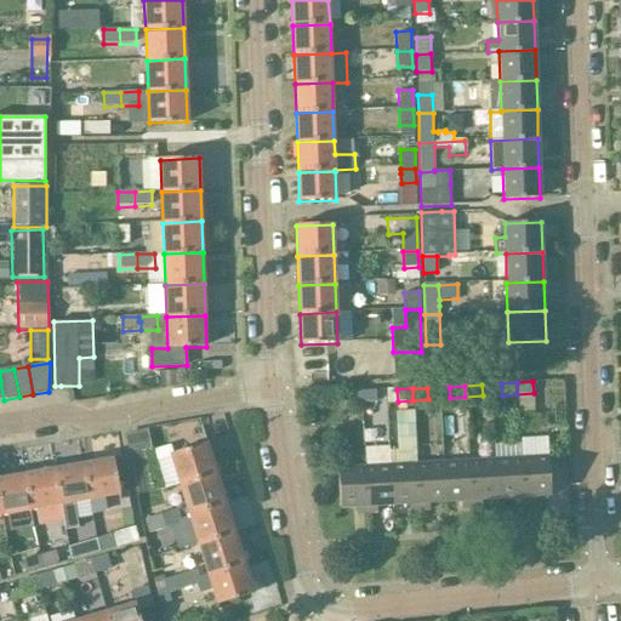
[(375,391),(360,392),(360,403),(375,402),(375,391)]
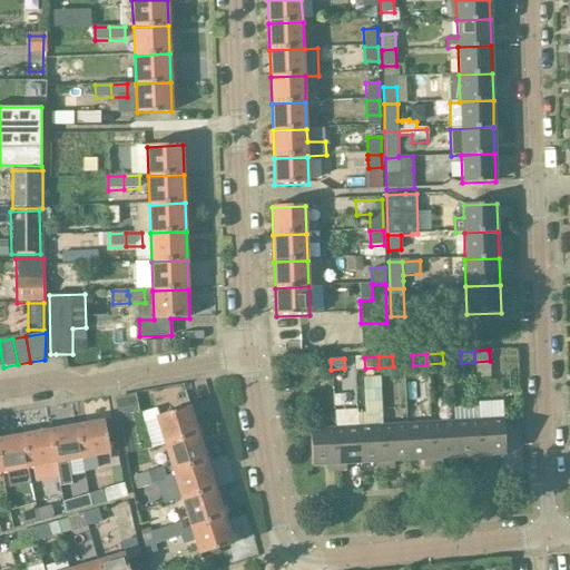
[(331,360),(316,361),(317,370),(331,370),(331,360)]
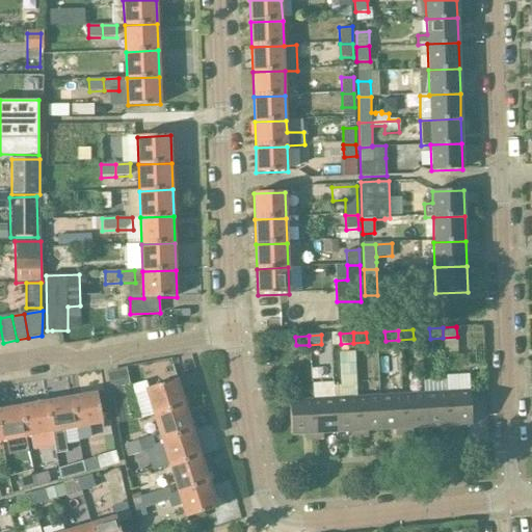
[(355,387),(354,356),(340,357),(341,387),(355,387)]
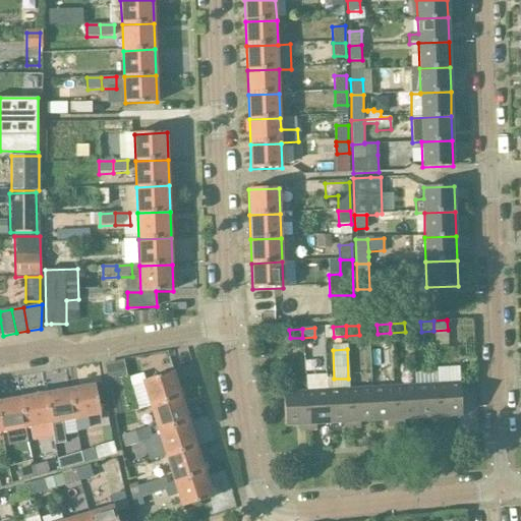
[(123,359),(104,363),(114,415),(128,412),(121,380),(127,379),(123,359)]
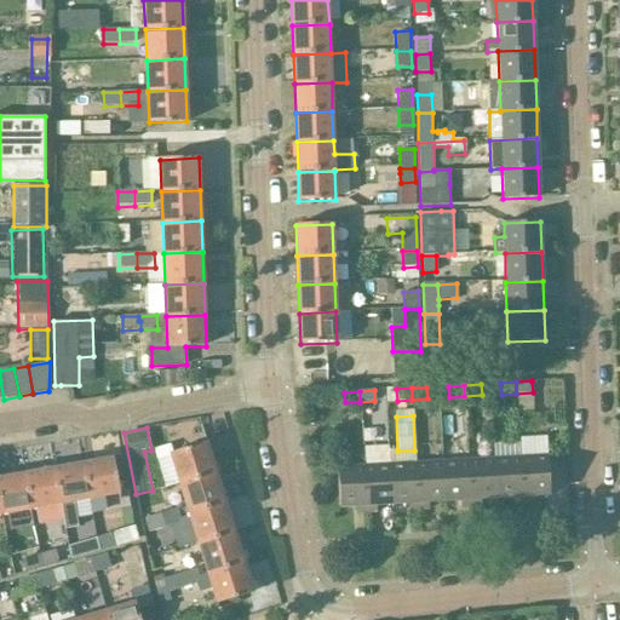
[(206,443),(170,454),(179,484),(216,472),(206,443)]
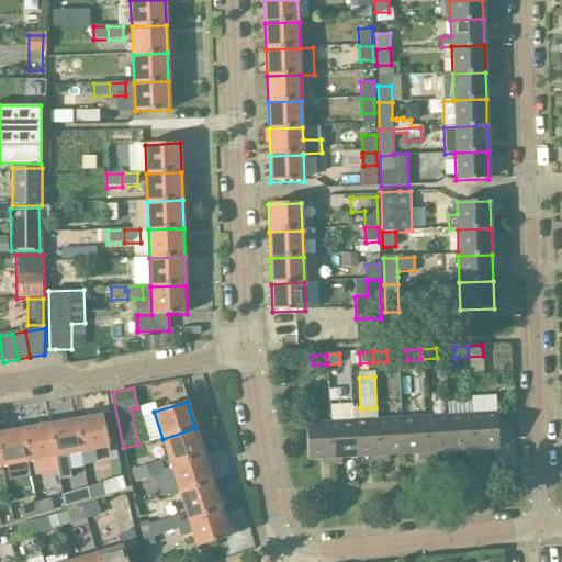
[(497,448),(495,413),(471,414),(473,456),(483,456),(482,449),(497,448)]
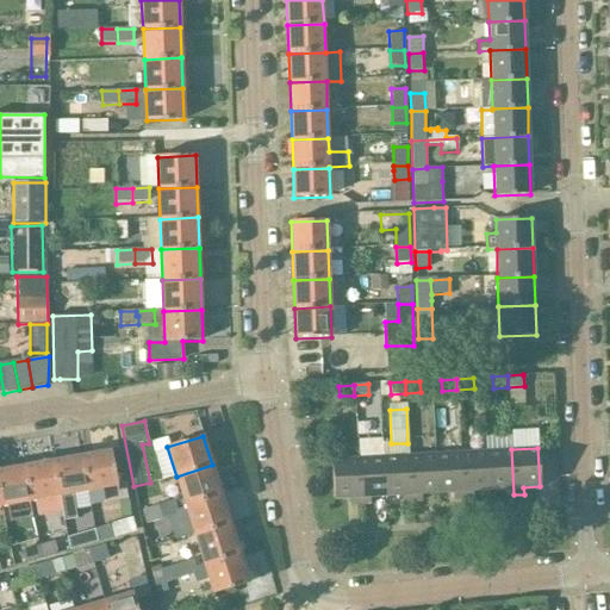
[(511,449),(486,450),(487,490),(504,489),(504,496),(514,495),(511,449)]
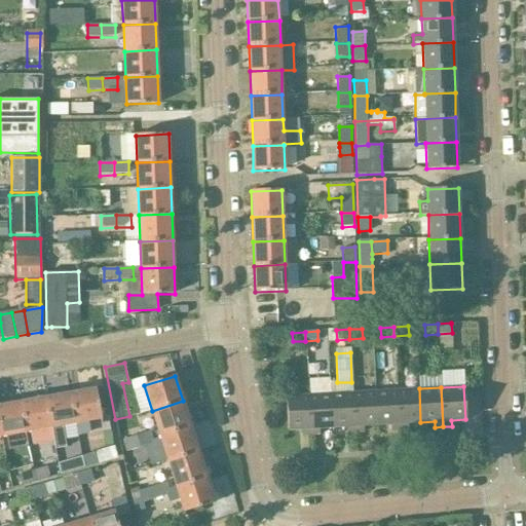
[(102,419),(96,388),(71,392),(76,423),(102,419)]
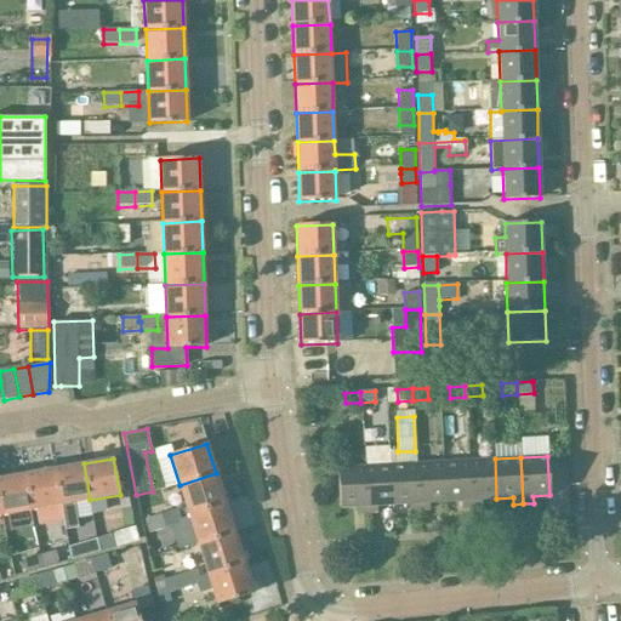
[(496,499),(495,459),(468,460),(471,507),(482,506),(480,500),(496,499)]
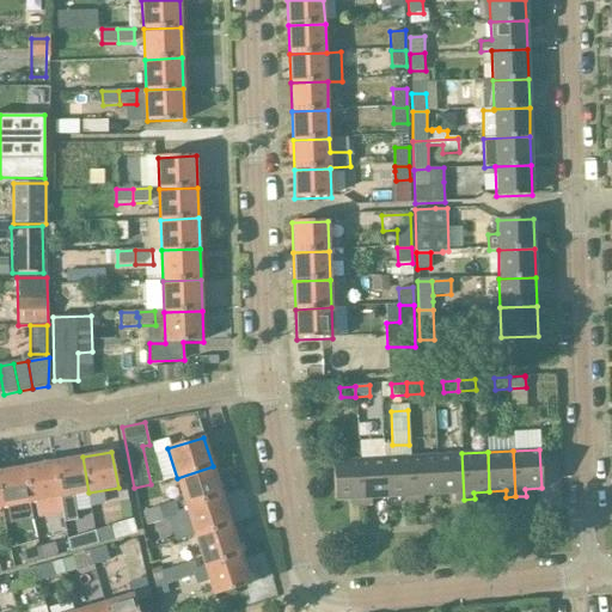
[(464,500),(461,453),(436,456),(438,494),(453,493),(454,500),(464,500)]
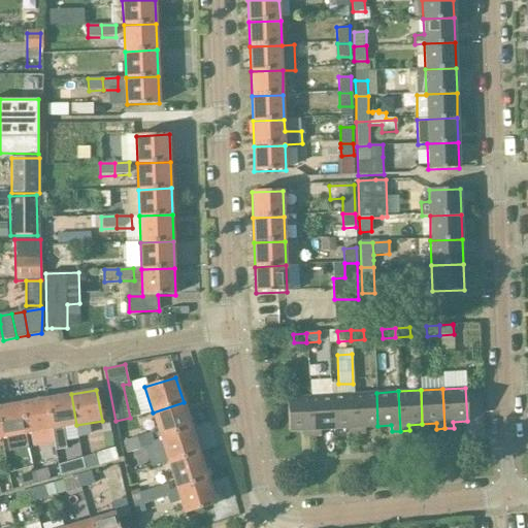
[(377,426),(376,393),(354,394),(356,433),(365,433),(364,427),(377,426)]
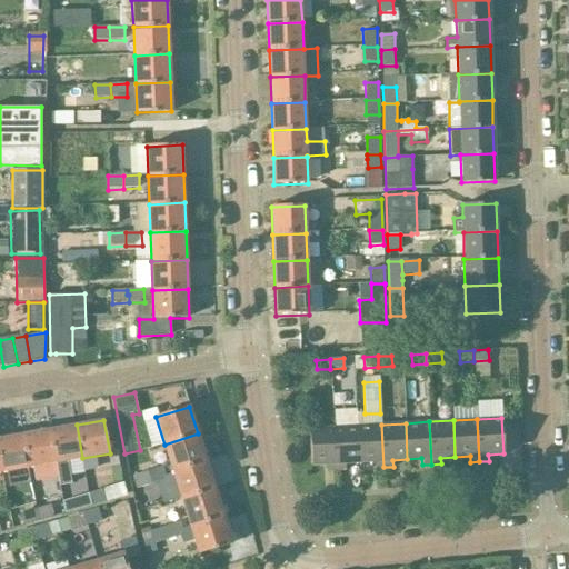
[(59,487),(71,485),(67,461),(82,458),(77,425),(49,430),(56,463),(59,487)]
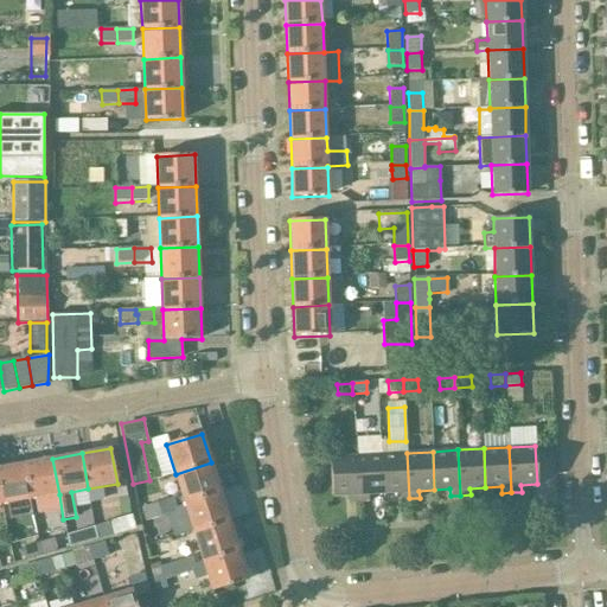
[(409,498),(407,453),(382,454),(383,493),(400,492),(400,498),(409,498)]
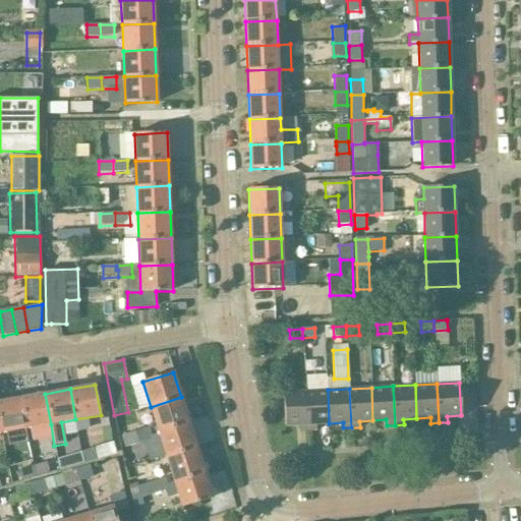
[(329,423),(328,390),(305,391),(307,429),(316,429),(315,423),(329,423)]
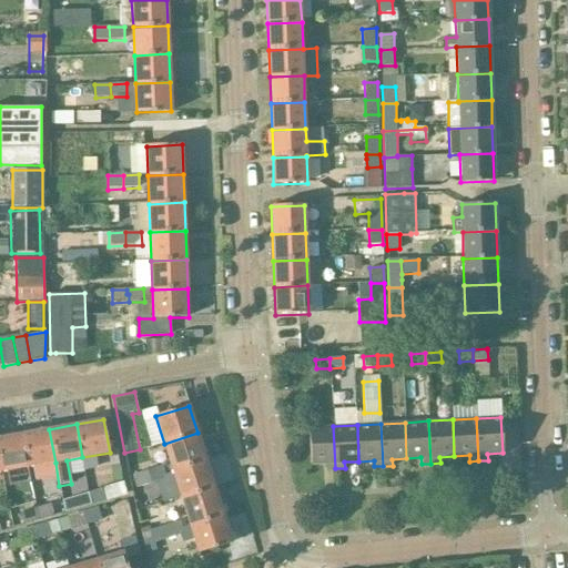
[(308,427),(311,464),(326,463),(326,469),(335,468),(333,426),(308,427)]
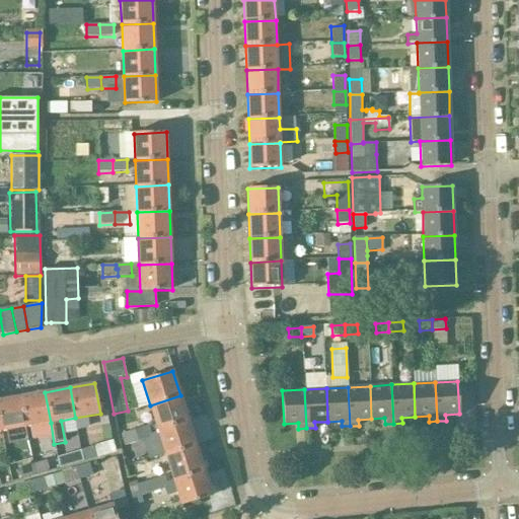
[(20,396),(25,427),(51,423),(45,392),(20,396)]
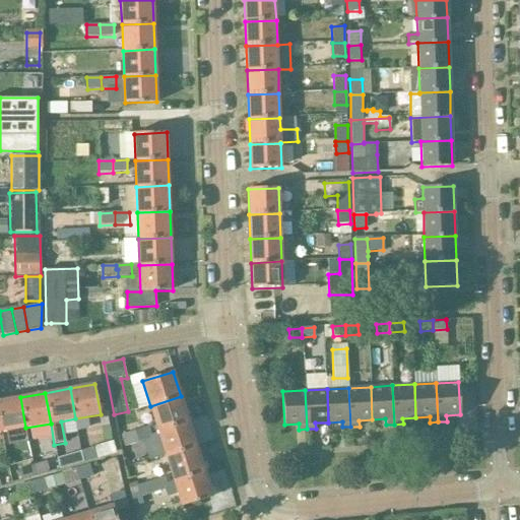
[(181,396),(150,406),(157,431),(189,421),(181,396)]
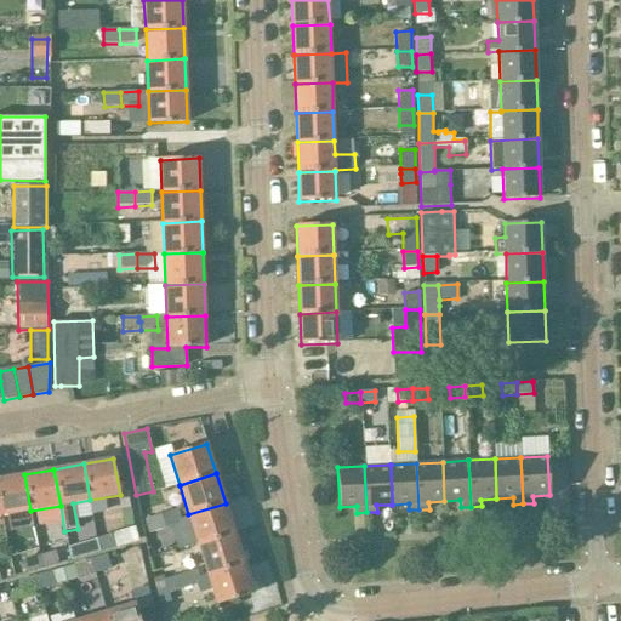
[(0,478),(0,506),(1,516),(30,511),(24,474),(0,478)]
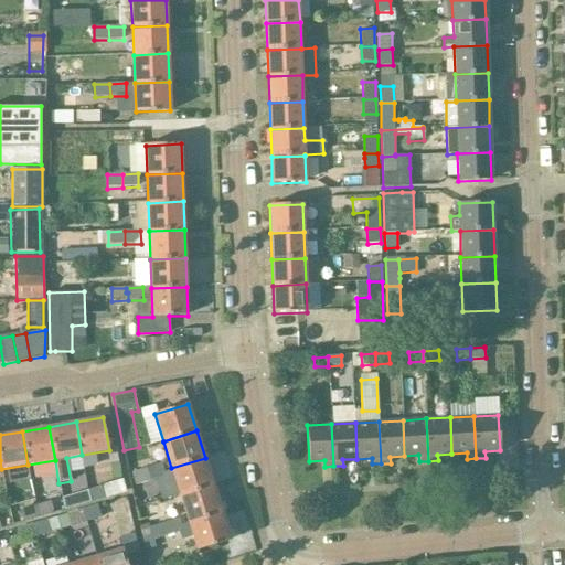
[(205,458),(171,468),(180,496),(213,486),(205,458)]
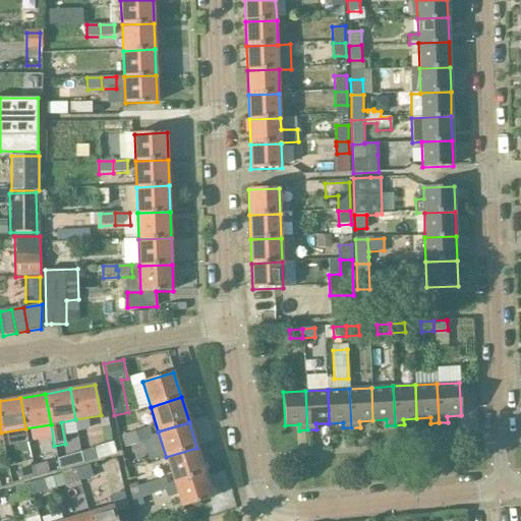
[(153,440),(149,427),(134,432),(136,439),(138,438),(140,443),(153,440)]
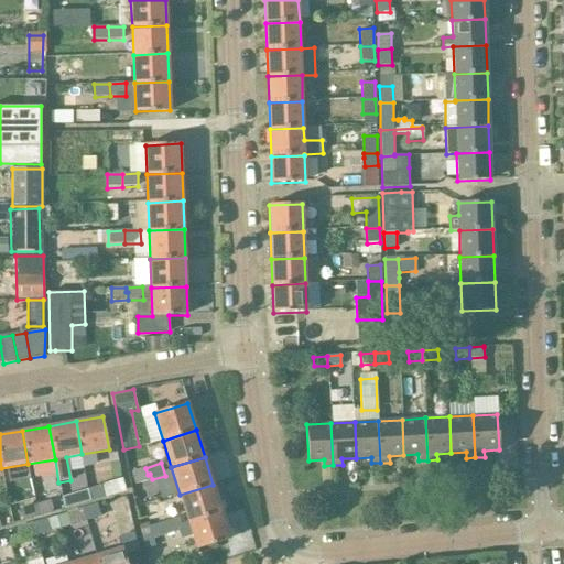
[(131,472),(134,485),(152,479),(150,474),(148,475),(145,468),(131,472)]
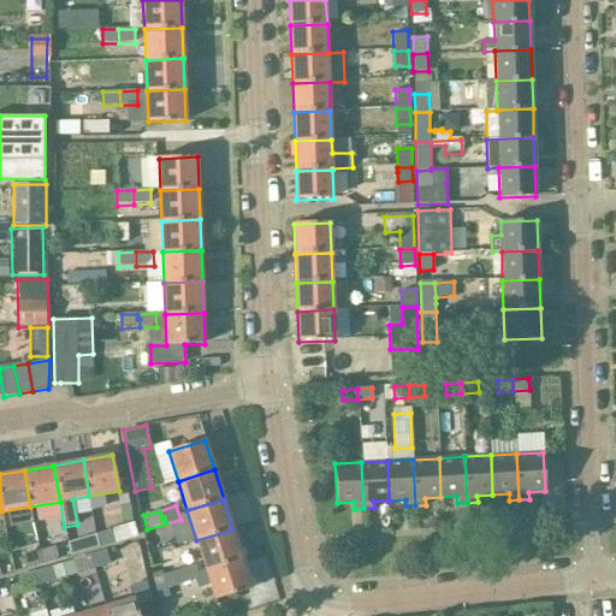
[(94,534),(94,535),(98,548),(129,538),(125,525),(94,534)]
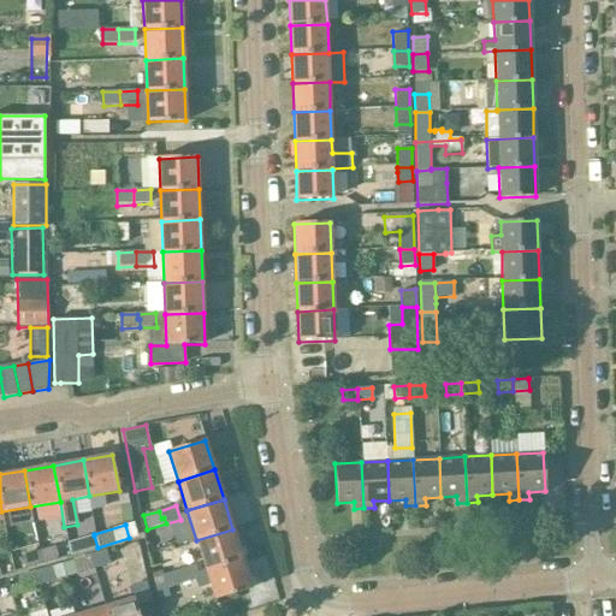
[(242,558),(232,529),(196,540),(206,570),(242,558)]
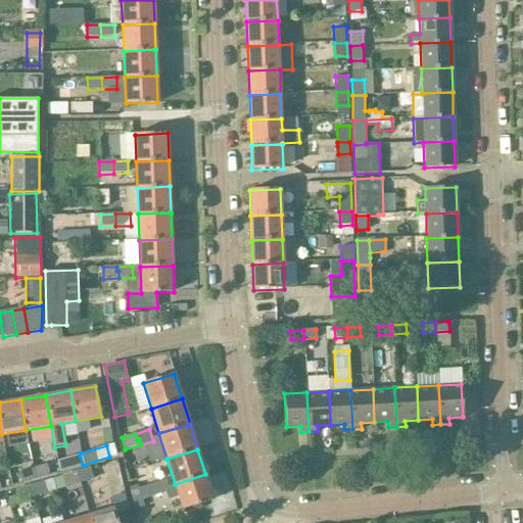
[(83,465),(80,455),(80,454),(66,458),(67,459),(61,461),(61,460),(58,461),(60,472),(83,465)]
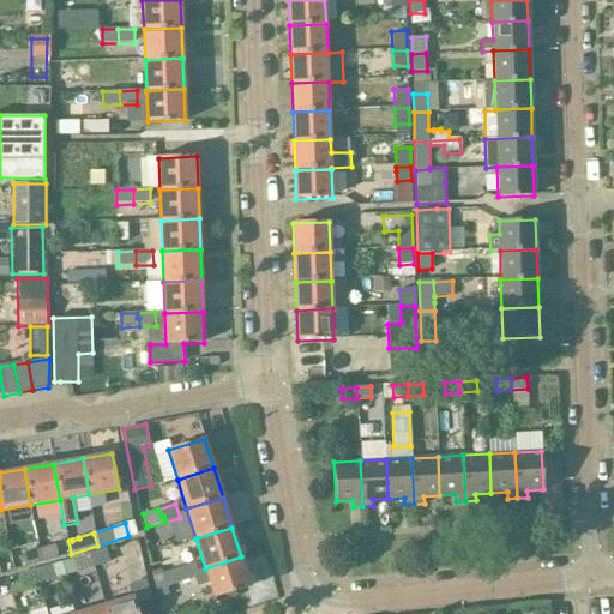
[(55,543),(10,557),(14,571),(60,558),(59,557),(55,543)]
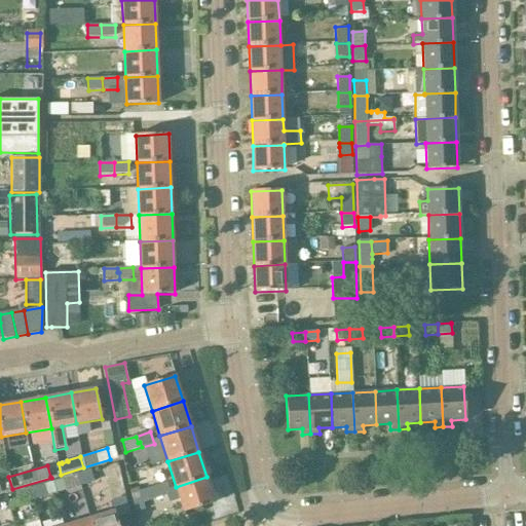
[(95,482),(90,471),(63,479),(66,490),(95,482)]
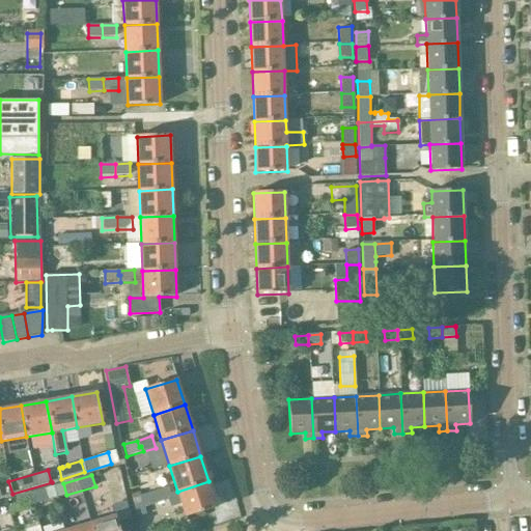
[(217,507),(208,481),(177,492),(185,518),(217,507)]
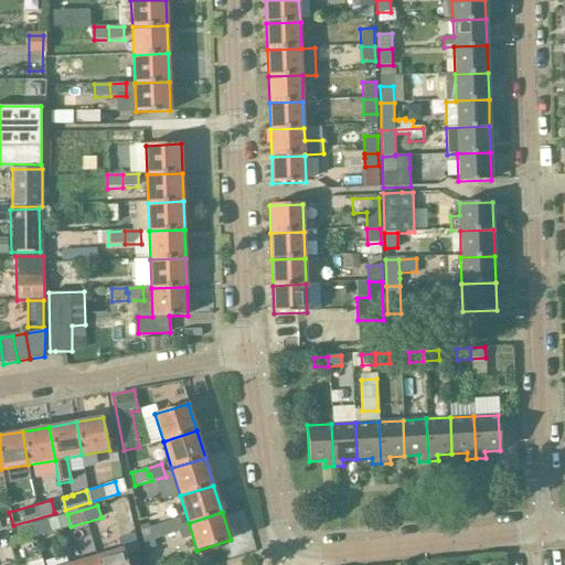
[(179,518),(164,522),(168,535),(183,530),(179,518)]
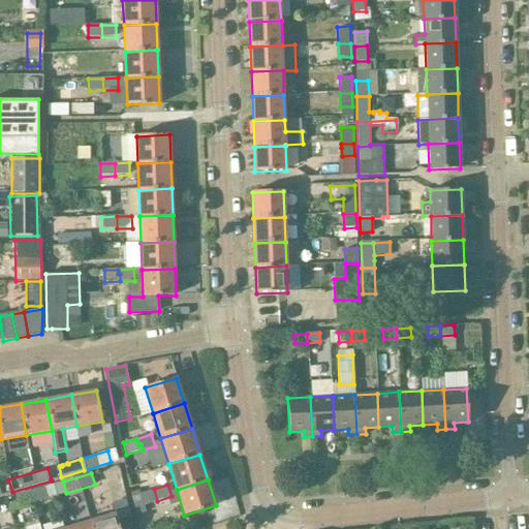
[(16,495),(19,507),(48,498),(43,488),(16,495)]
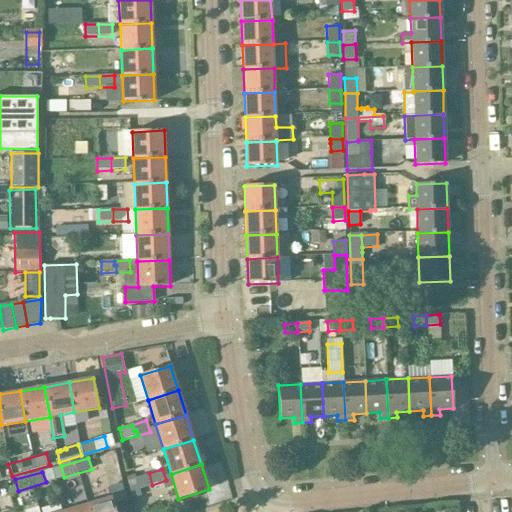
[(130,492),(138,488),(136,477),(135,473),(126,476),(130,492)]
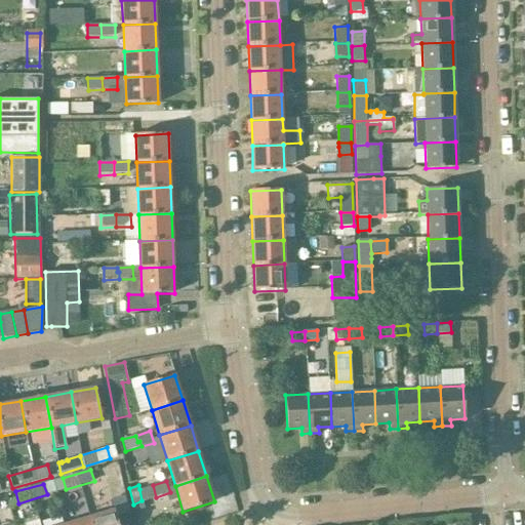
[(142,501),(156,497),(153,485),(139,489),(142,500),(142,501)]
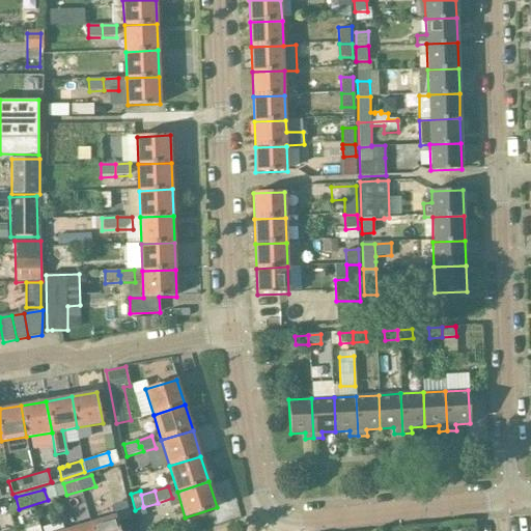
[(120,530),(116,515),(91,523),(93,530),(120,530)]
